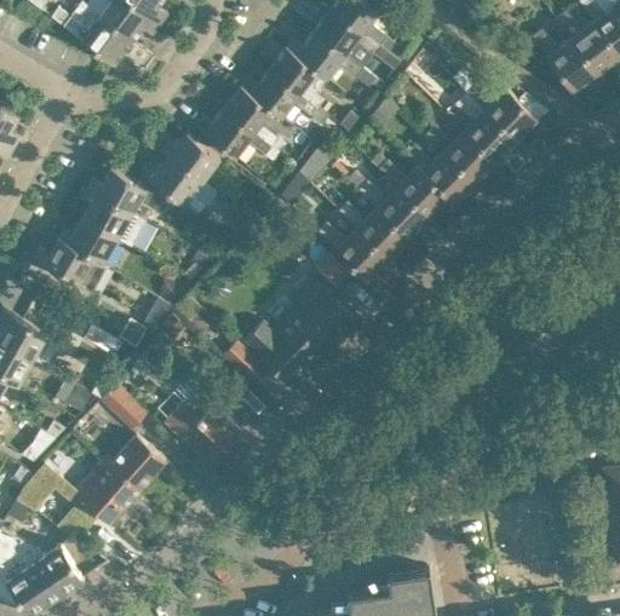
[(108,0),(110,1),(99,16),(132,40),(142,28),(151,35),(159,24),(126,0),(108,0)]
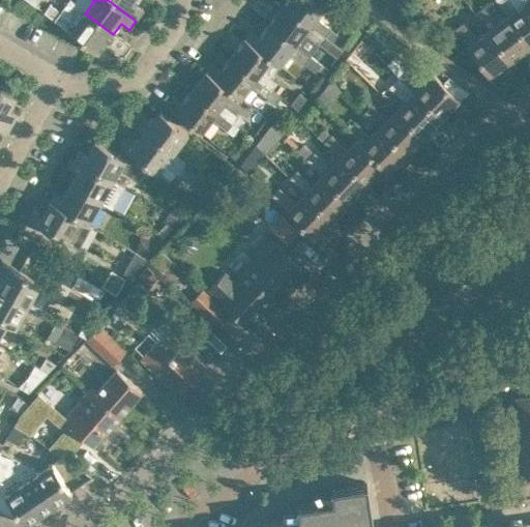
[(108,0),(136,21),(143,12),(135,5),(138,0),(108,0)]
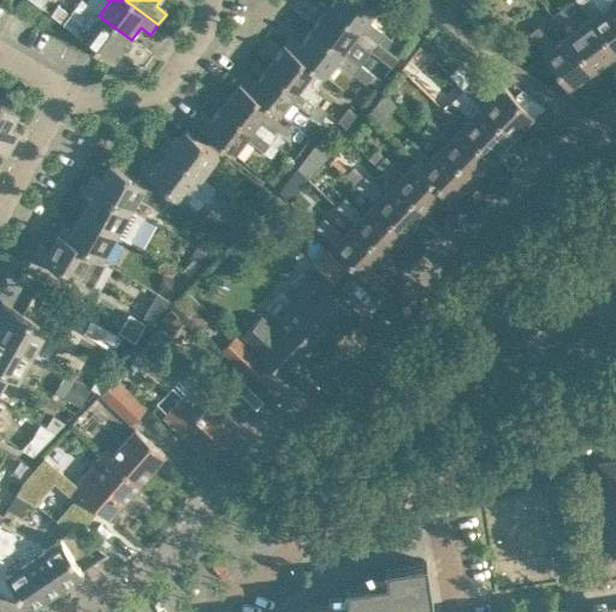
[(335,0),(330,7),(378,45),(385,36),(366,22),(378,7),(368,0),(335,0)]
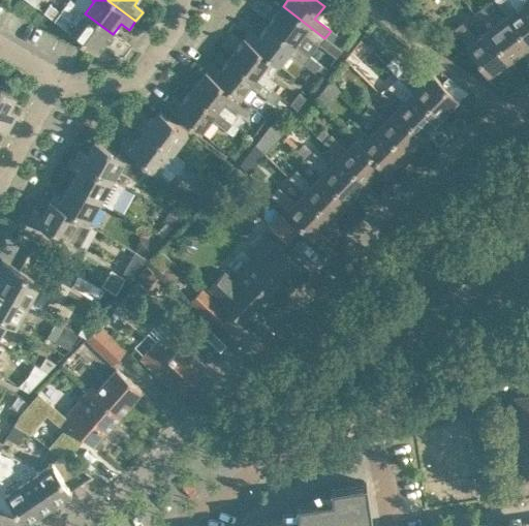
[(476,0),(468,6),(487,32),(508,62),(509,61),(521,53),(526,59),(528,56),(528,47),(506,18),(495,26),(476,0)]
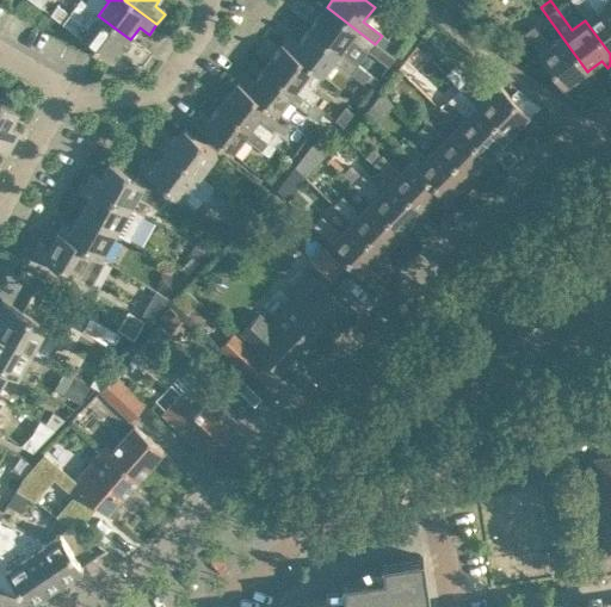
[(585,0),(569,0),(585,20),(610,54),(610,5),(609,2),(596,13),(585,0)]
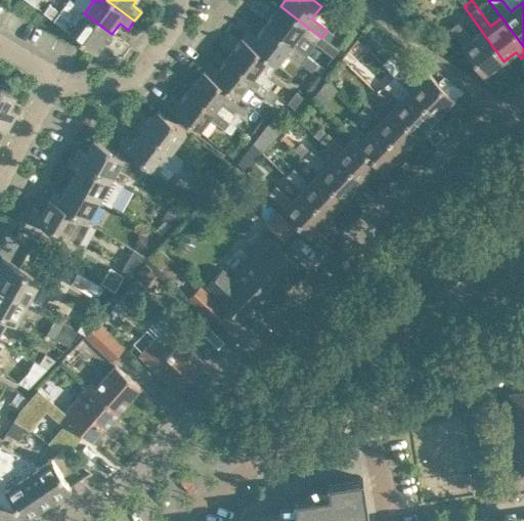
[(68,1),(59,13),(49,6),(43,14),(96,54),(112,34),(84,13),(68,1)]
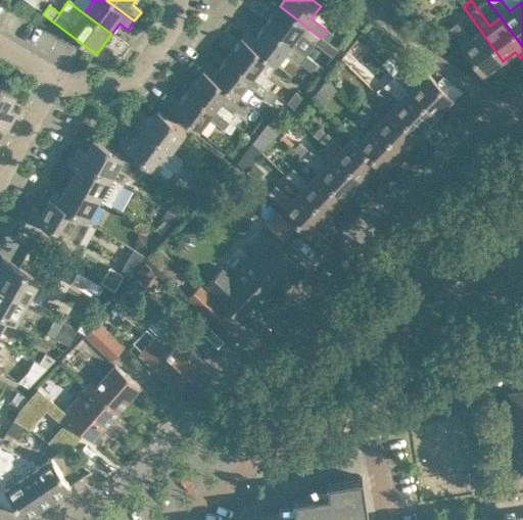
[(280,6),(265,26),(290,46),(305,57),(315,46),(332,59),(337,52),(321,39),(321,38),(280,6)]
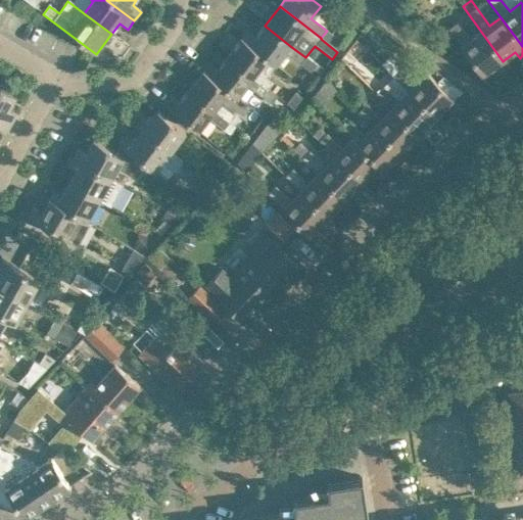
[(500,73),(509,66),(504,60),(503,61),(481,32),(470,40),(458,24),(448,31),(483,76),(495,67),(500,73)]
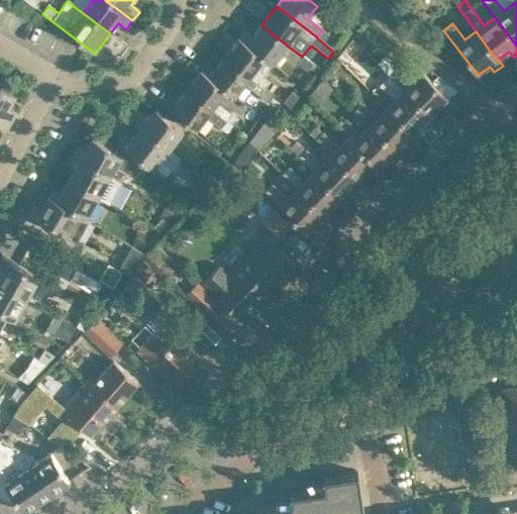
[(306,73),(312,65),(302,57),(287,45),(262,25),(252,37),(244,31),(238,39),(264,59),(264,60),(272,66),(281,54),(306,73)]
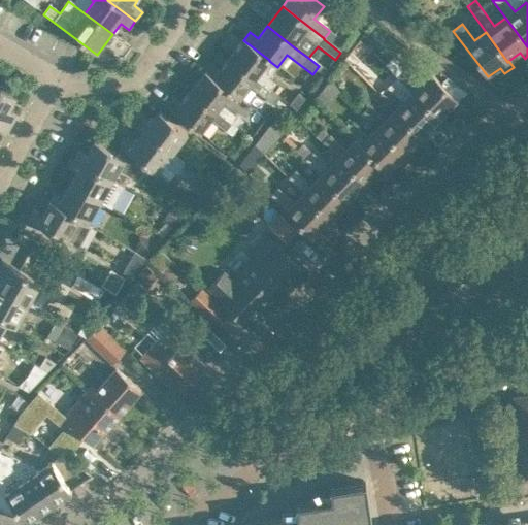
[(270,92),(275,85),(268,78),(277,67),(269,61),(269,60),(243,40),(228,60),(270,92)]
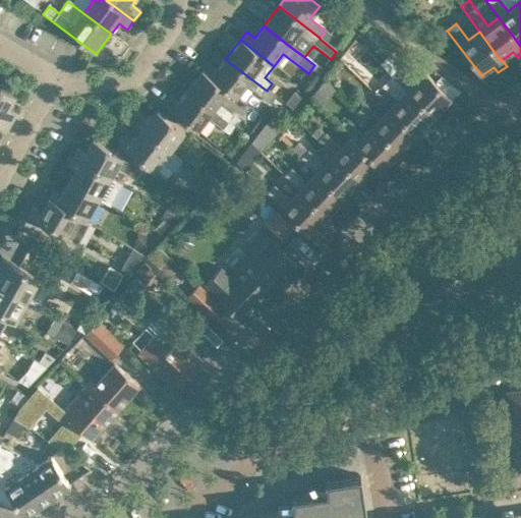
[(365,52),(354,41),(346,52),(356,61),(365,52)]
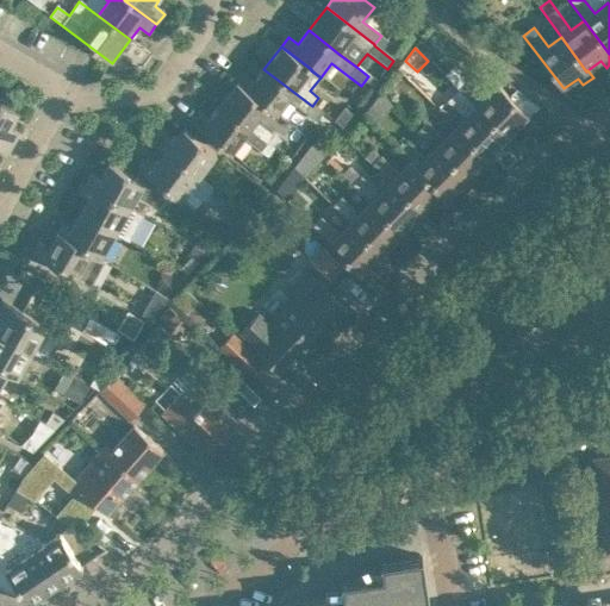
[(253,82),(243,75),(236,85),(267,107),(266,108),(275,116),(286,101),(305,116),(312,106),(263,69),(253,82)]
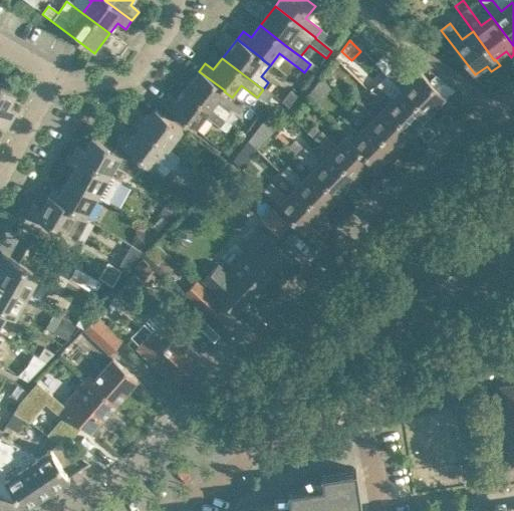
[(387,62),(378,69),(387,76),(394,69),(387,62)]
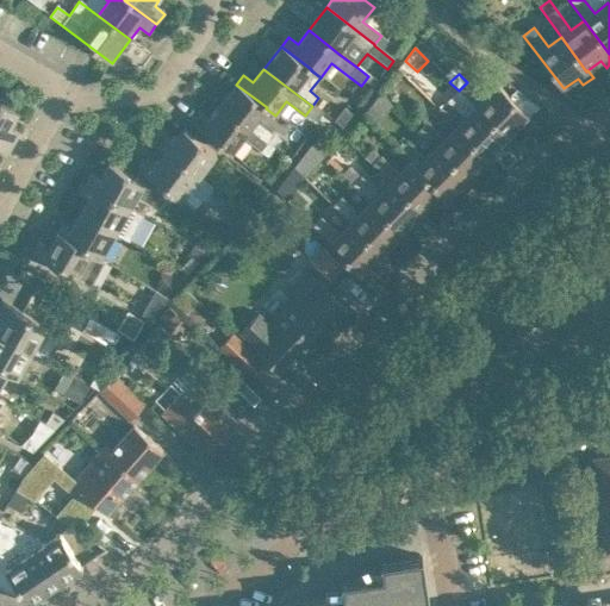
[(467,82),(459,91),(475,107),(477,106),(508,137),(518,125),(526,131),(534,123),(497,86),(485,99),(467,82)]
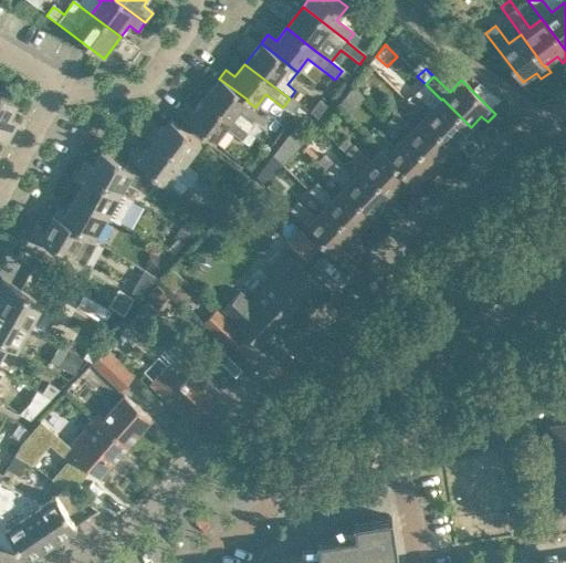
[(248,134),(249,134),(254,139),(260,132),(253,127),(254,126),(238,113),(247,101),(248,100),(219,79),(203,100),(248,134)]
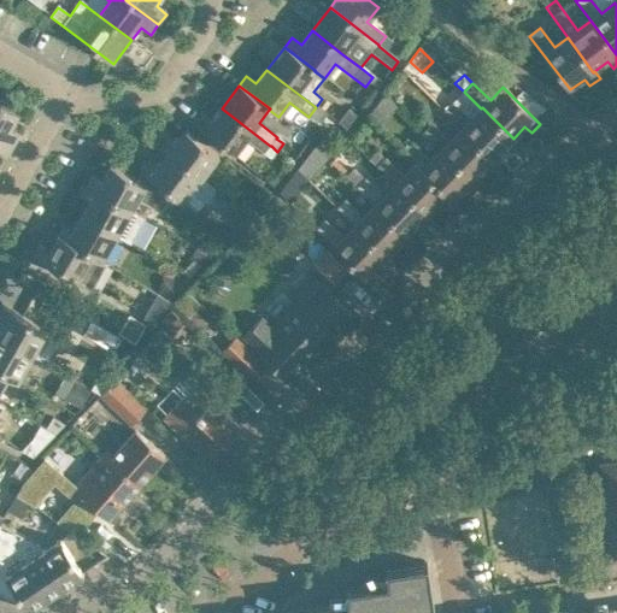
[(438,93),(430,100),(441,110),(448,102),(438,93)]
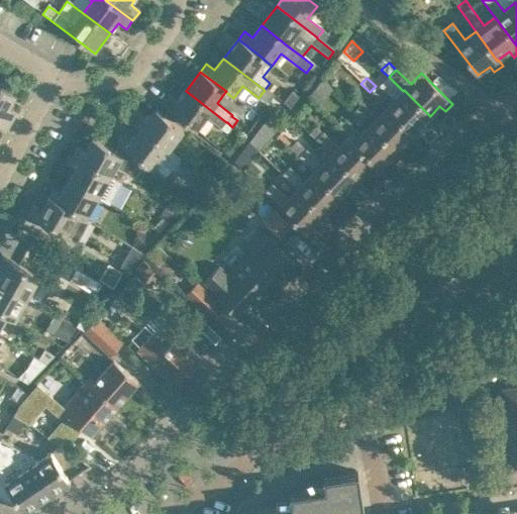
[(0,86),(0,115),(11,121),(16,113),(8,109),(15,95),(0,86)]
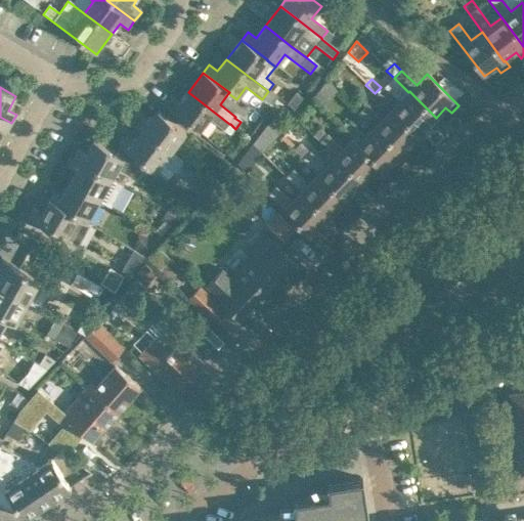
[(384,88),(377,95),(391,110),(392,110),(419,135),(429,125),(434,130),(441,123),(436,118),(409,91),(408,92),(399,102),(384,88)]
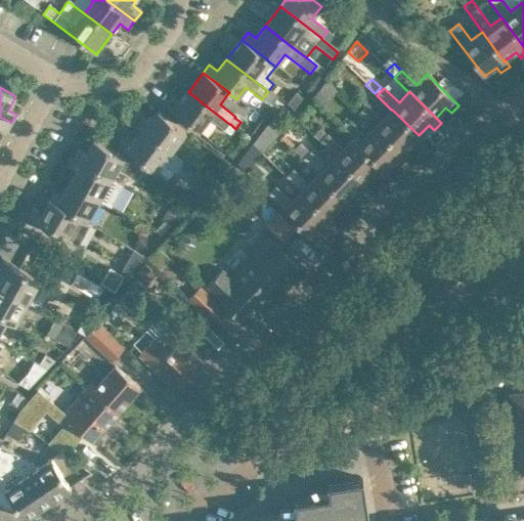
[(199,133),(209,120),(224,132),(230,136),(235,129),(230,124),(229,124),(188,92),(179,104),(171,97),(164,106),(199,133)]
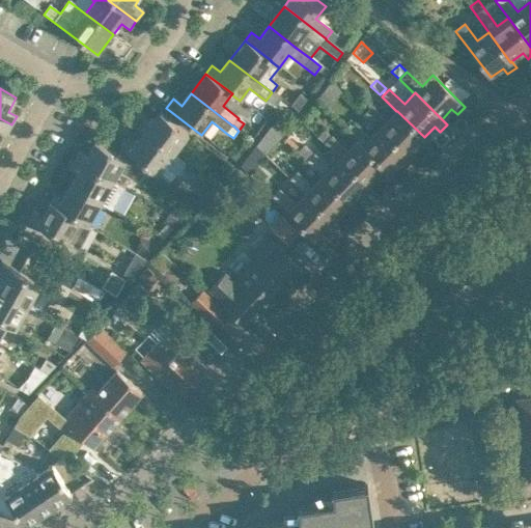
[(306,100),(299,94),(289,106),(297,112),(306,100)]
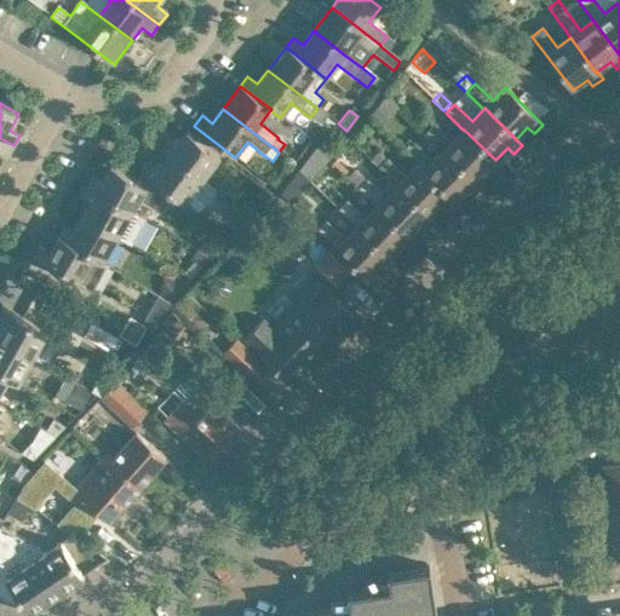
[(434,125),(425,134),(443,151),(443,150),(475,180),(487,168),(493,174),(503,166),(495,160),(464,130),(463,130),(452,142),(434,125)]
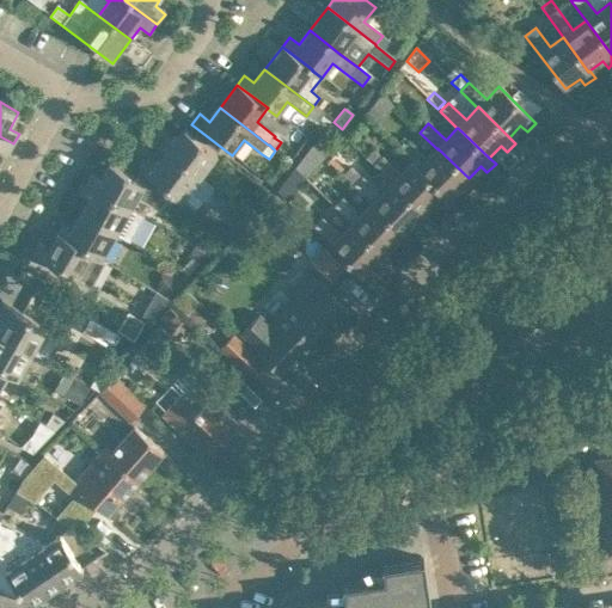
[(165,139),(157,148),(165,155),(166,154),(197,179),(199,177),(216,154),(184,130),(173,145),(165,139)]
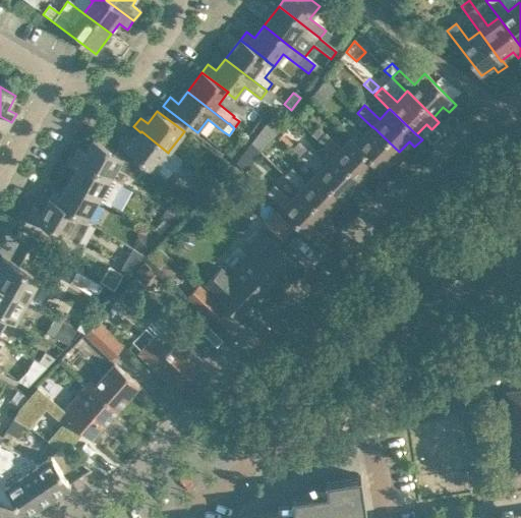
[(11,122),(0,116),(0,127),(6,131),(11,122)]
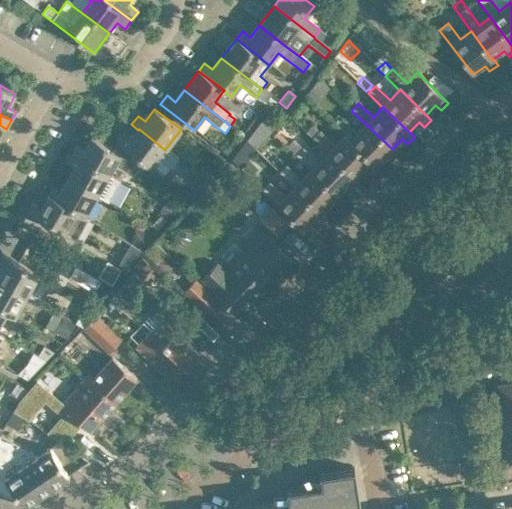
[(254,130),(265,139),(274,130),(262,120),(254,130)]
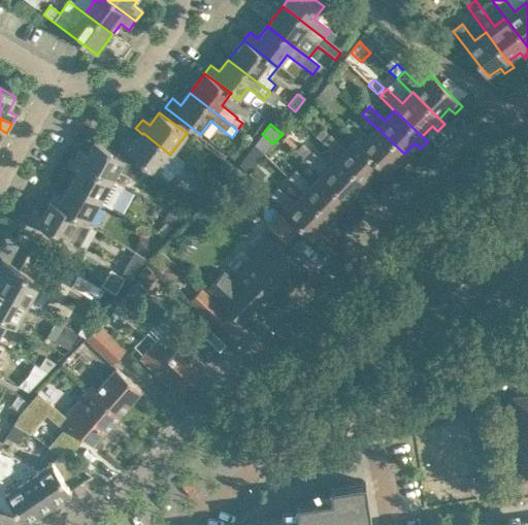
[(352,125),(344,132),(354,141),(355,140),(387,172),(397,161),(403,167),(410,159),(404,154),(377,128),(377,129),(367,139),(352,125)]
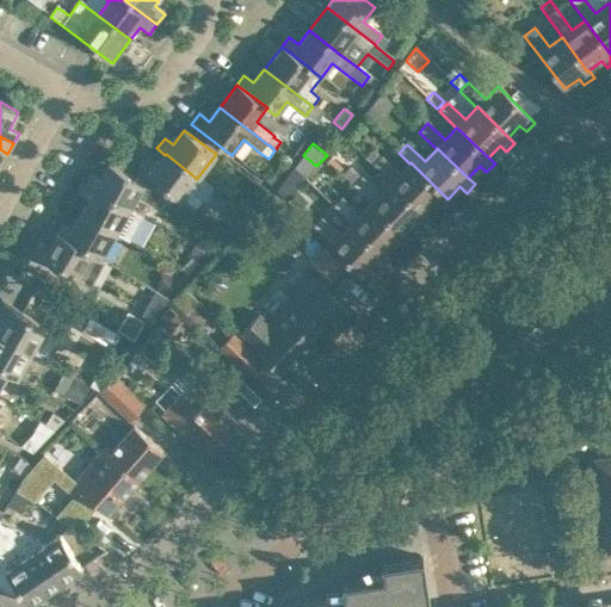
[(365,160),(389,184),(390,183),(421,214),(421,212),(433,200),(439,208),(448,199),(411,162),(409,163),(399,174),(382,158),(381,159),(372,150),(365,160)]
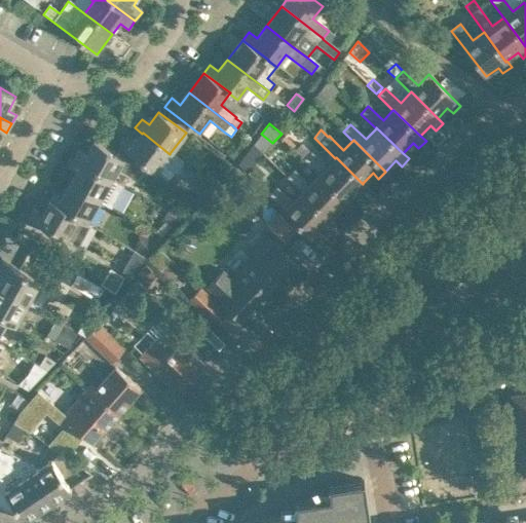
[(176,175),(184,162),(171,152),(170,154),(143,133),(142,134),(134,144),(126,139),(120,147),(144,165),(155,174),(162,164),(176,175)]
